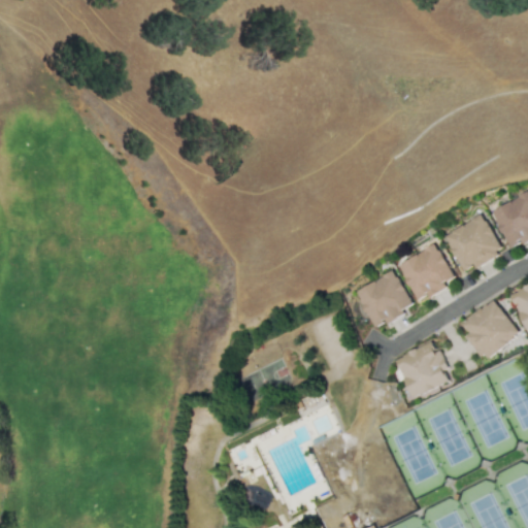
[(508,246),(520,240),(521,242),(527,238),(527,190),(490,211),(508,246)]
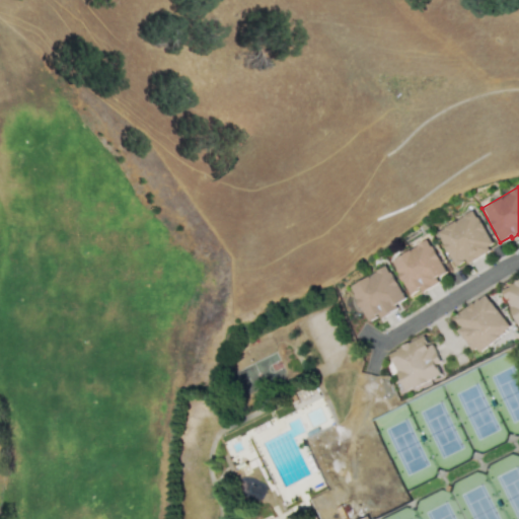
[(455,266),(465,260),(467,263),(494,245),(471,209),(434,232),(455,266)]
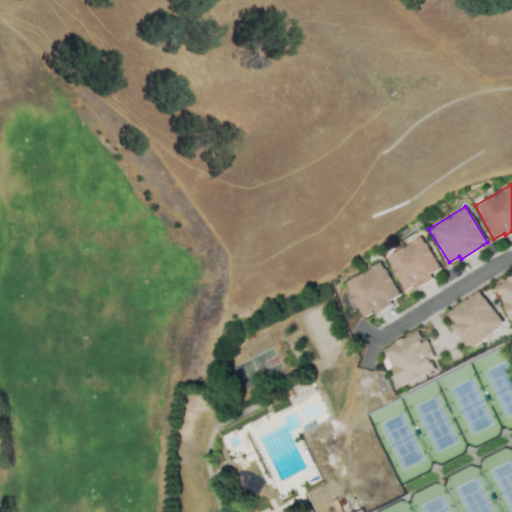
[(384,256),(404,293),(432,277),(431,274),(440,269),(422,235),(384,256)]
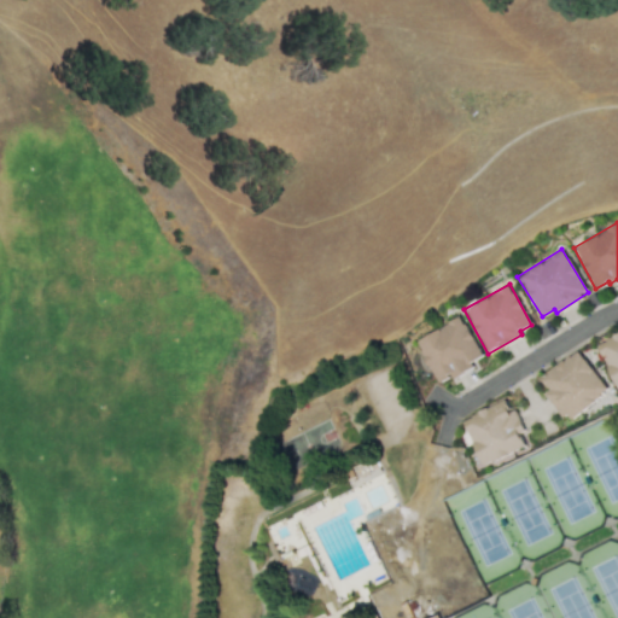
[(414,338),(435,385),(472,368),(470,362),(479,357),(461,318),(414,338)]
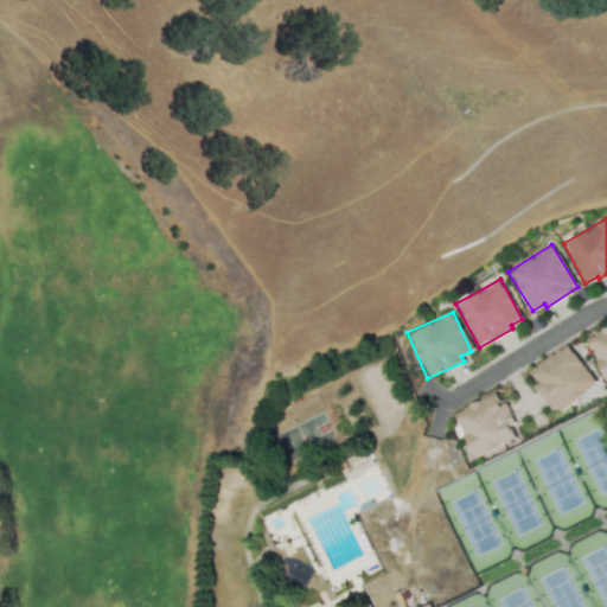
[(606,327),(587,337),(606,381),(606,327)]
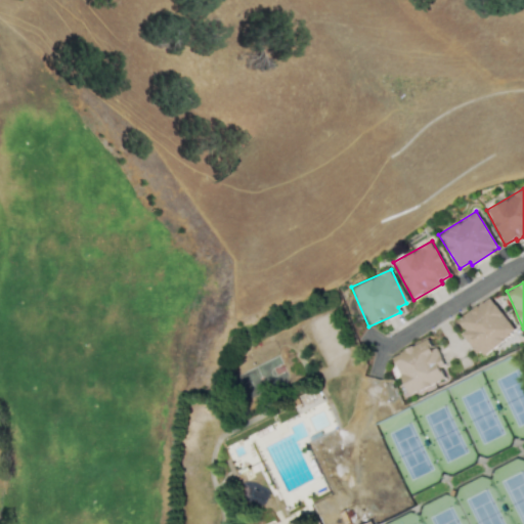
[(460,322),(467,331),(463,334),(485,358),(518,329),(488,297),(460,322)]
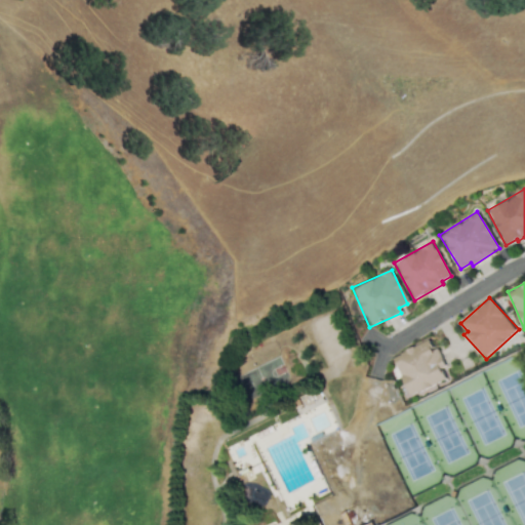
[(410,395),(448,379),(443,367),(447,366),(439,348),(434,350),(430,340),(394,356),(410,395)]
